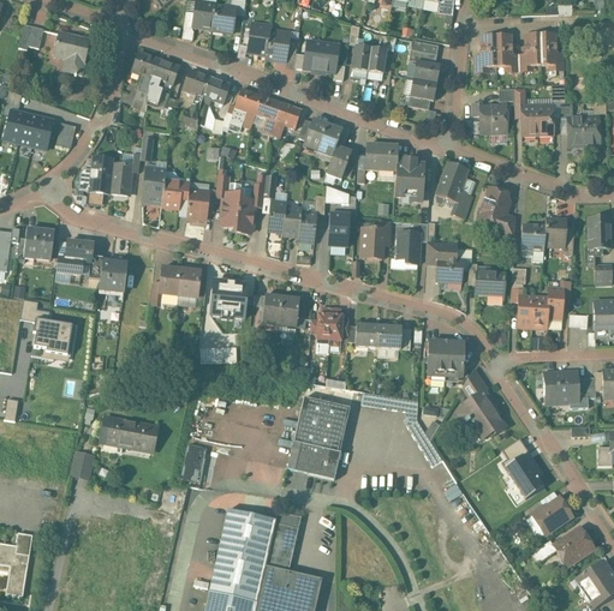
[(216,4),(195,0),(194,11),(191,25),(194,25),(212,28),(213,28),(215,5),(216,4)]
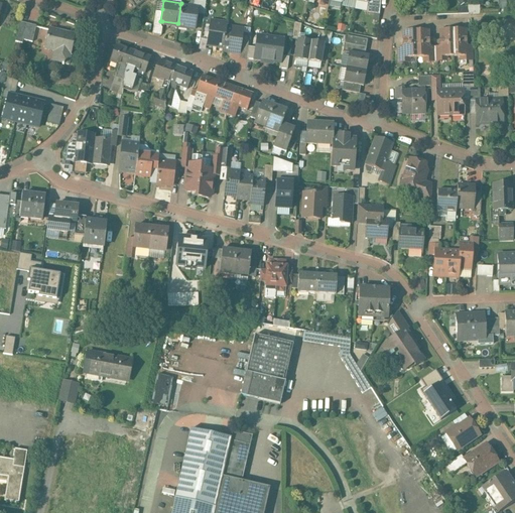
[(194,0),(192,6),(198,6),(197,11),(204,12),(206,0),(194,0)]
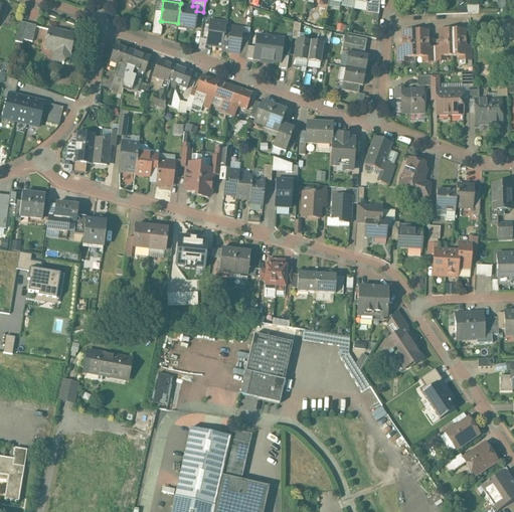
[(368,0),(368,1),(367,1),(366,10),(379,13),(380,0),(368,0)]
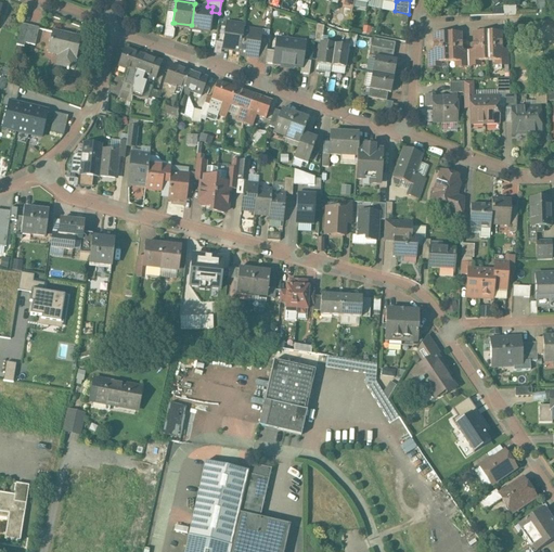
[(213,7),(207,7),(194,4),(192,25),(191,25),(191,26),(209,29),(211,12),(213,7)]
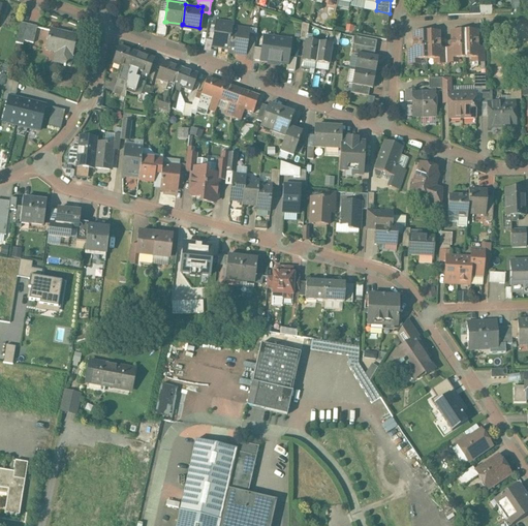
[(166,9),(159,8),(157,24),(165,25),(166,22),(164,22),(166,9)]
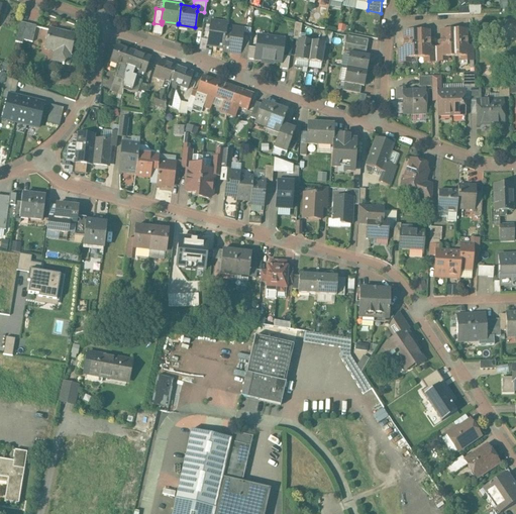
[(27,21),(20,19),(16,39),(23,40),(23,37),(27,21)]
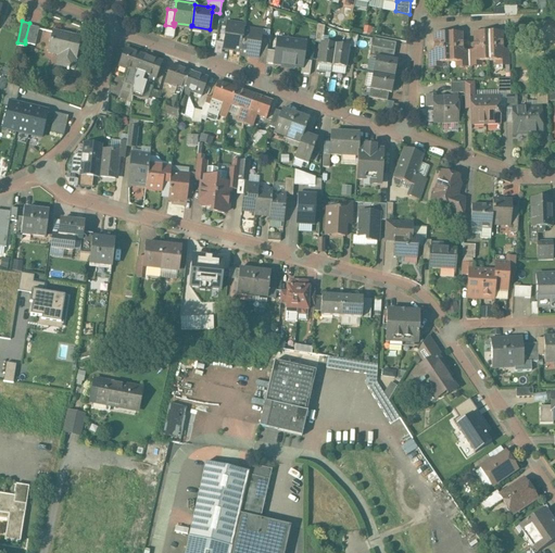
[(246,23),(232,21),(232,26),(218,25),(216,39),(225,40),(224,46),(241,49),(241,48),(244,26),(246,23)]
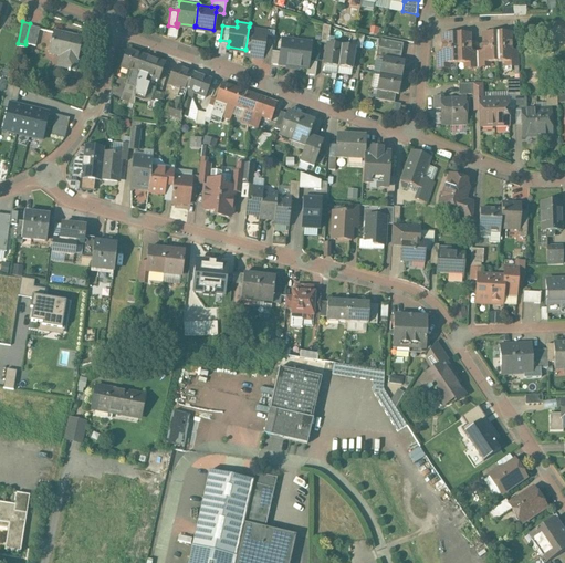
[(331,24),(323,22),(321,41),(327,42),(328,41),(331,24)]
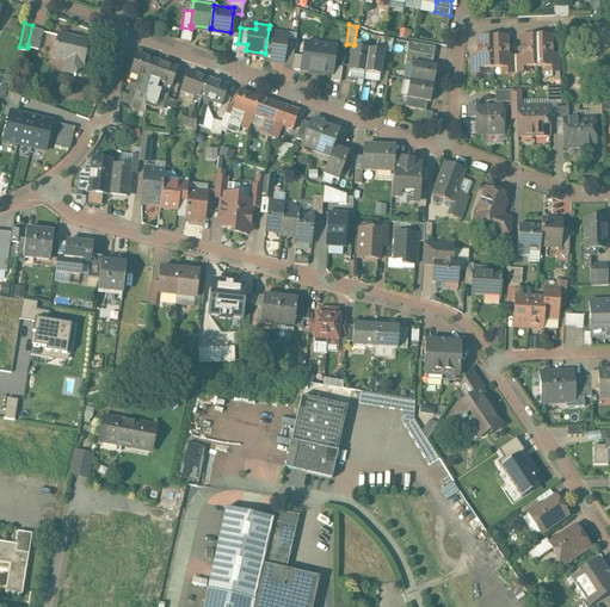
[(43,28),(32,25),(28,44),(38,47),(43,28)]
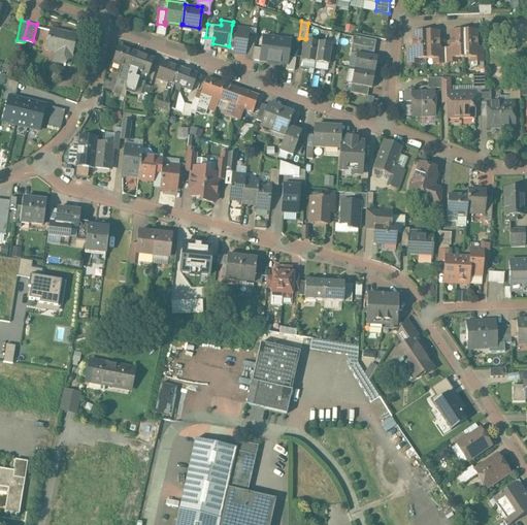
[(232,25),(229,45),(229,46),(228,50),(245,52),(245,46),(254,47),(256,33),(242,31),(243,26),(232,25)]
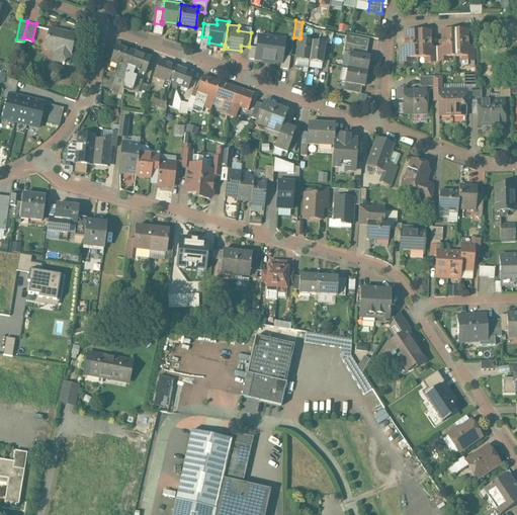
[(62,29),(50,26),(45,47),(60,50),(58,60),(69,62),(71,53),(76,32),(62,29)]
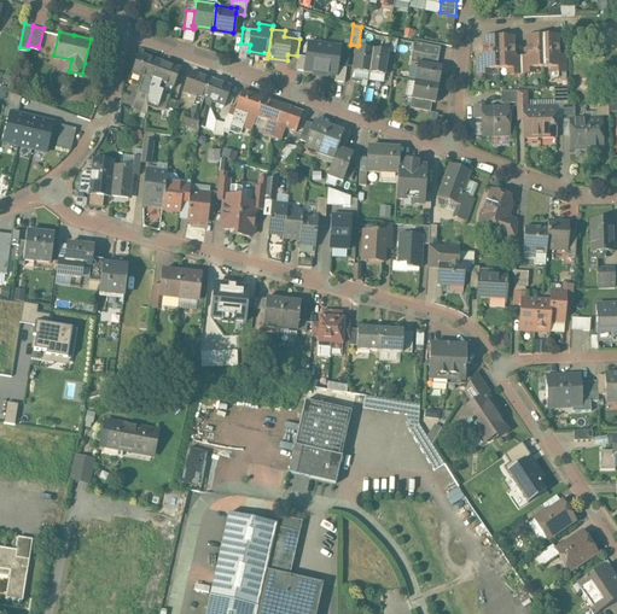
[(558,33),(542,34),(543,64),(558,64),(559,64),(558,52),(558,33)]
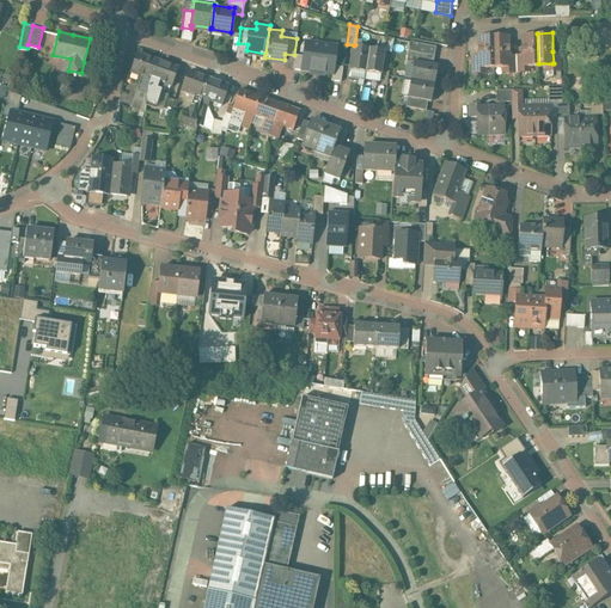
[(508,34),(494,35),(494,65),(508,65),(511,65),(509,53),(508,34)]
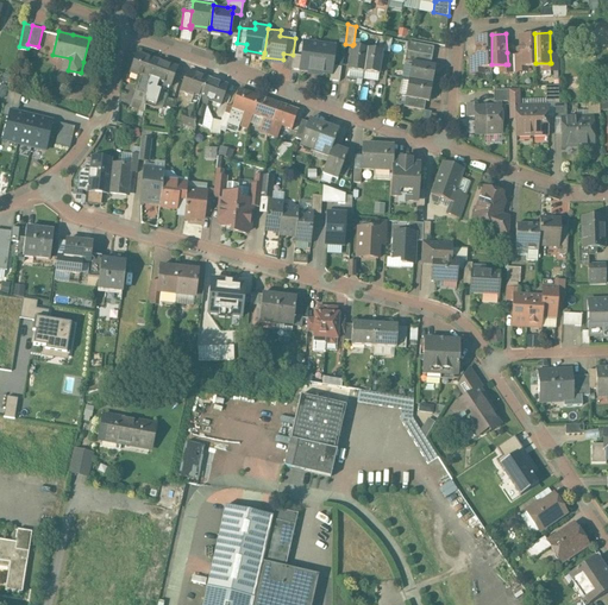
[(534,33),(520,33),(520,51),(521,64),(536,63),(534,33)]
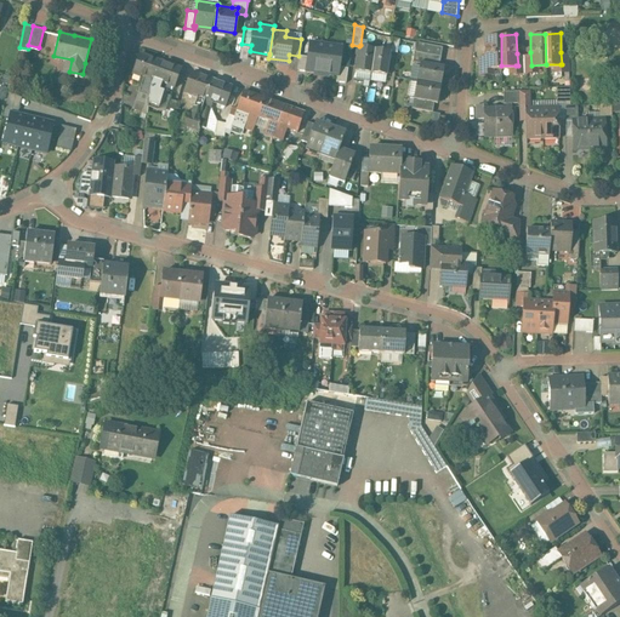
[(501,35),(485,35),(487,55),(487,67),(488,67),(501,66),(501,35)]
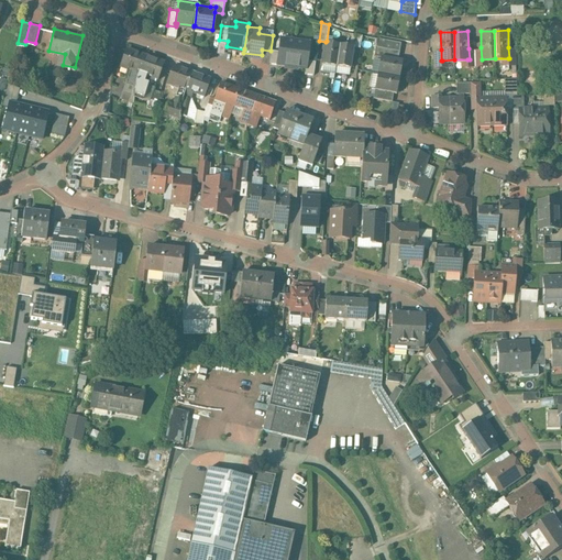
[(296,39),(281,36),(279,50),(277,62),(278,62),(286,63),(286,62),(293,63),(296,39)]
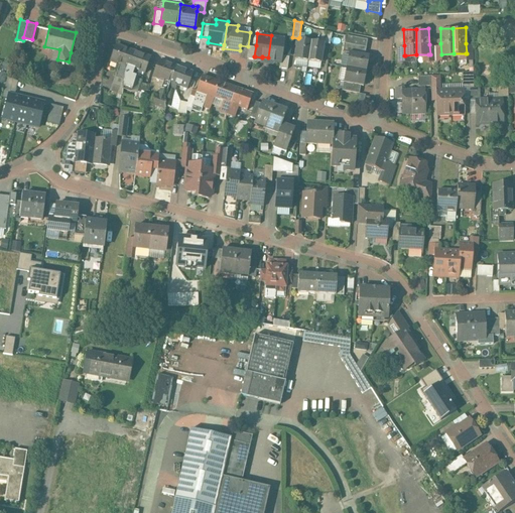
[(368,37),(346,33),(345,39),(367,43),(368,37)]
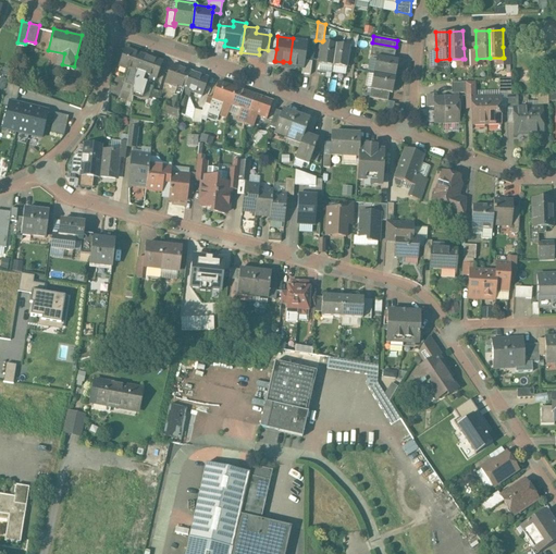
[(307,40),(293,38),(289,62),(295,63),(295,64),(303,65),(304,65),(305,58),(307,40)]
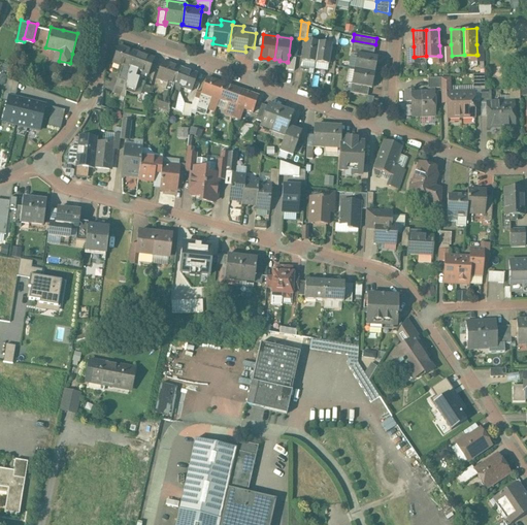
[(306,38),(305,39),(302,58),(316,61),(319,40),(306,38)]
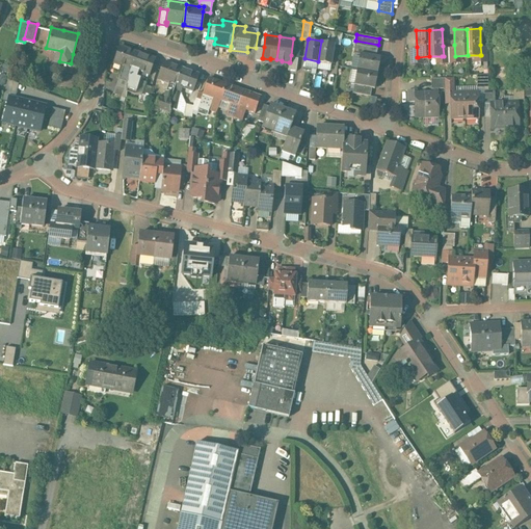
[(335,43),(321,41),(318,61),(332,62),(335,43)]
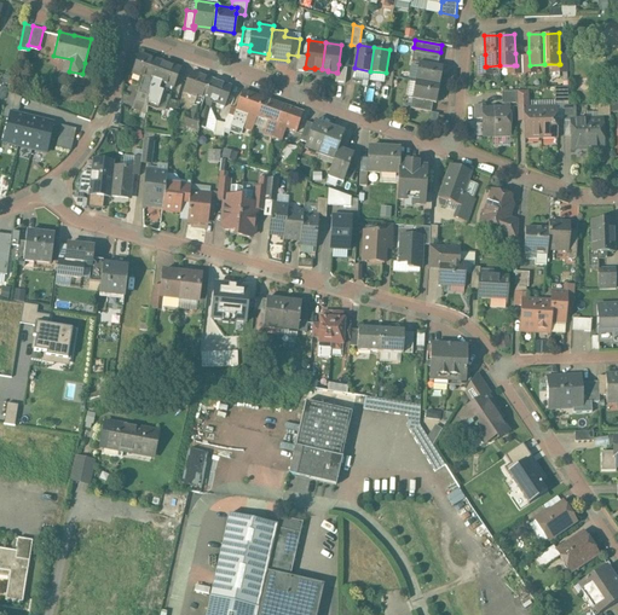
[(440,53),(414,48),(413,59),(419,61),(420,59),(438,64),(440,53)]
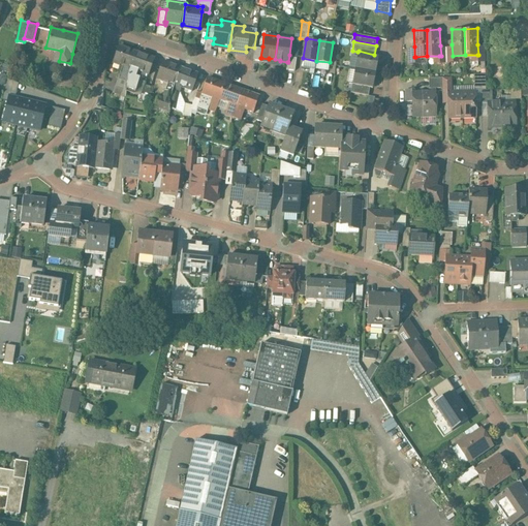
[(136,51),(119,43),(111,67),(121,70),(128,72),(136,51)]
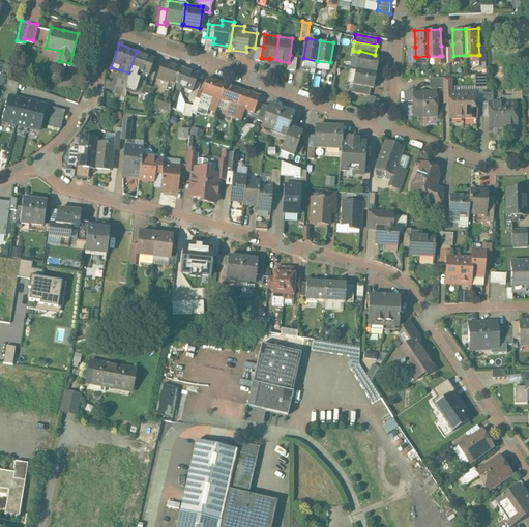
[(263,47),(255,46),(254,58),(262,59),(262,58),(261,58),(263,47)]
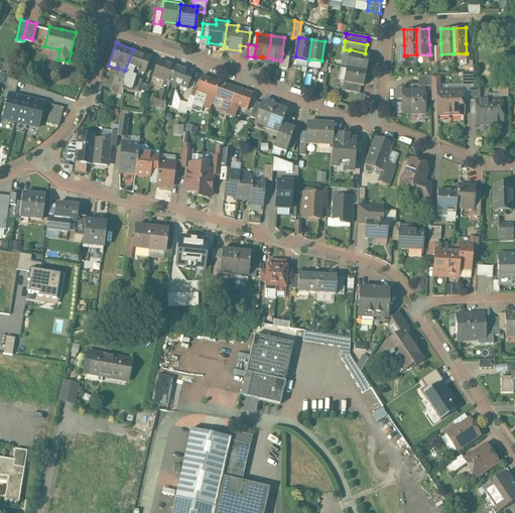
[(150,54),(133,48),(133,49),(125,71),(132,74),(132,73),(134,67),(144,71),(150,55),(150,54)]
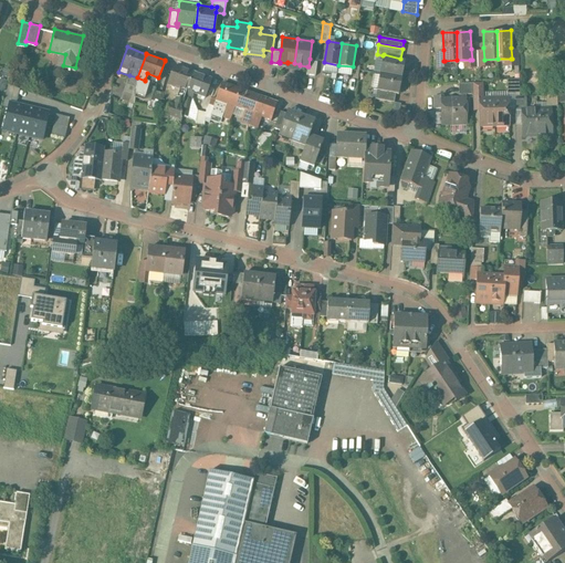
[(400,59),(384,54),(383,55),(380,72),(403,75),(405,59),(400,59)]
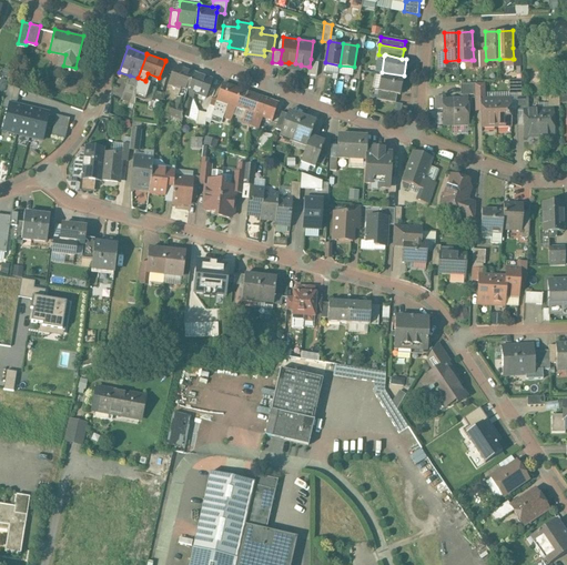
[(319,60),(311,59),(310,67),(309,67),(307,72),(316,73),(319,60)]
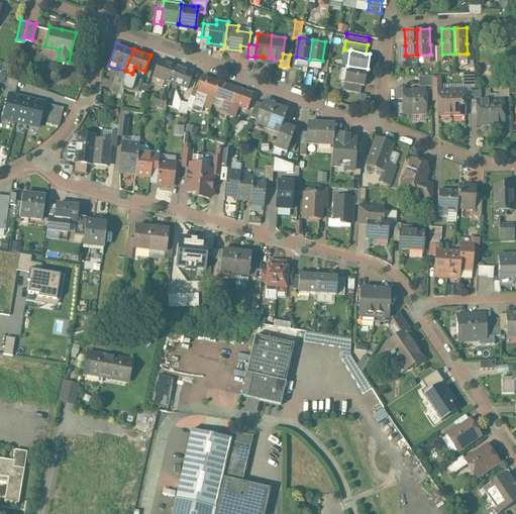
[(177,64),(161,58),(155,74),(165,78),(159,95),(155,93),(151,102),(165,106),(167,92),(169,87),(177,65),(177,64)]
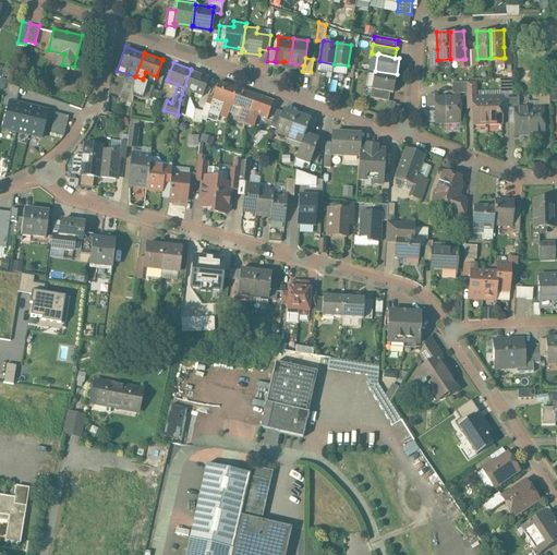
[(209,76),(191,70),(182,94),(189,96),(192,88),(203,93),(209,76)]
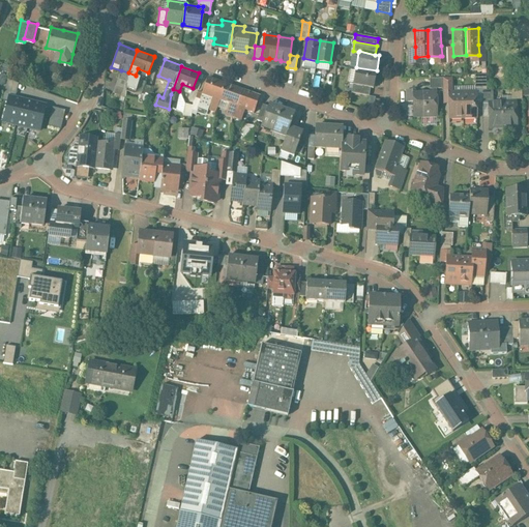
[(377,70),(356,67),(354,83),(372,86),(375,86),(377,70)]
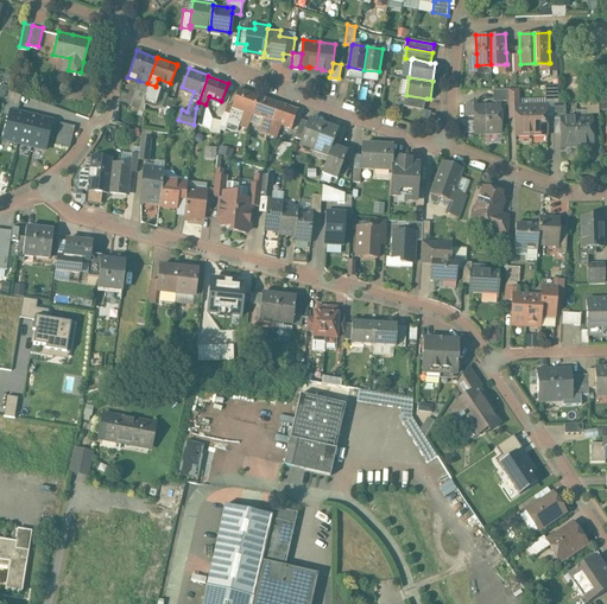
[(84,97),(87,84),(70,81),(68,94),(84,97)]
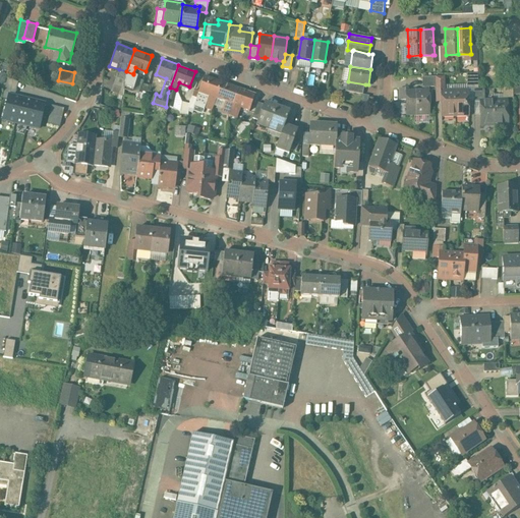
[(119,69),(111,90),(123,93),(124,90),(126,71),(119,69)]
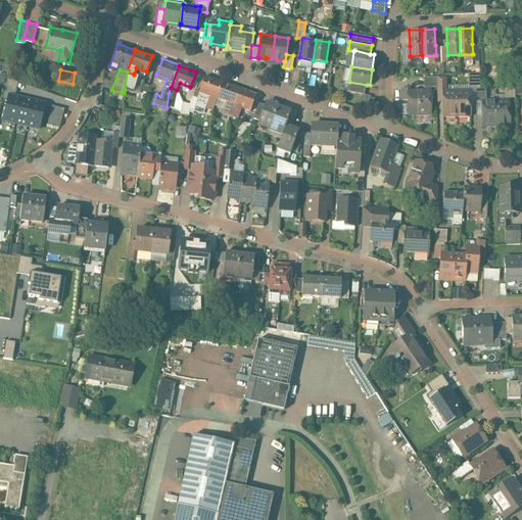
[(480,71),(469,72),(469,85),(476,84),(476,87),(480,87),(480,71)]
